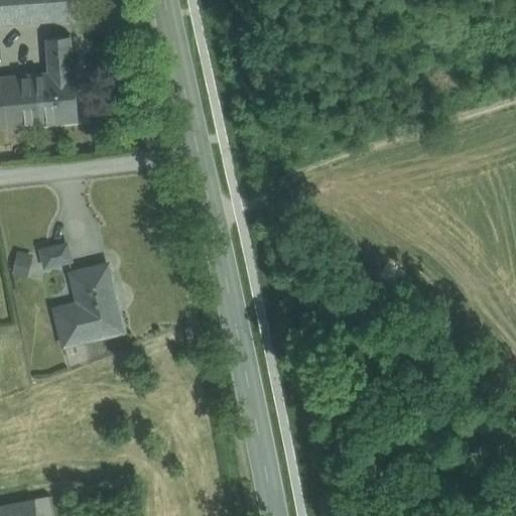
[(68,0),(0,0),(0,23),(70,18),(68,0)]
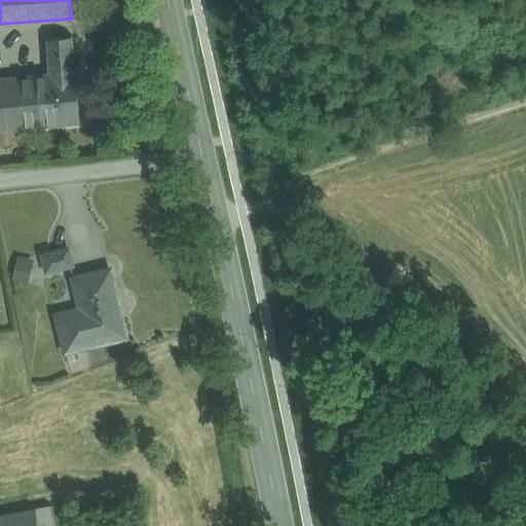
[(72,37),(47,39),(50,74),(75,71),(72,37)]
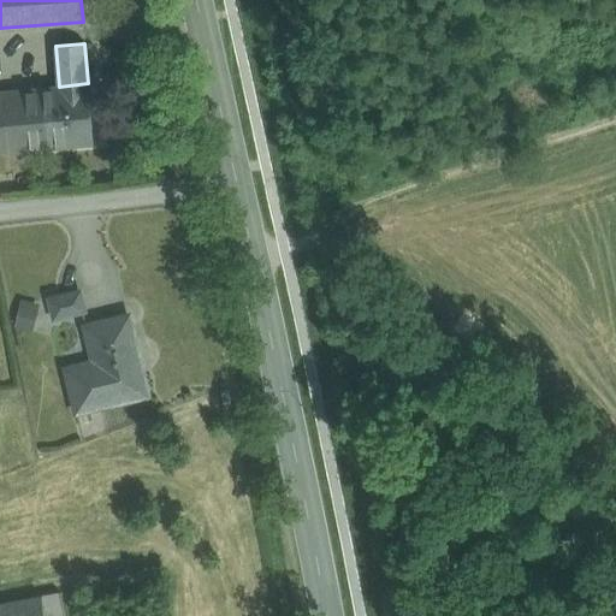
[(59,87),(43,88),(48,148),(94,144),(89,83),(88,83),(59,87)]
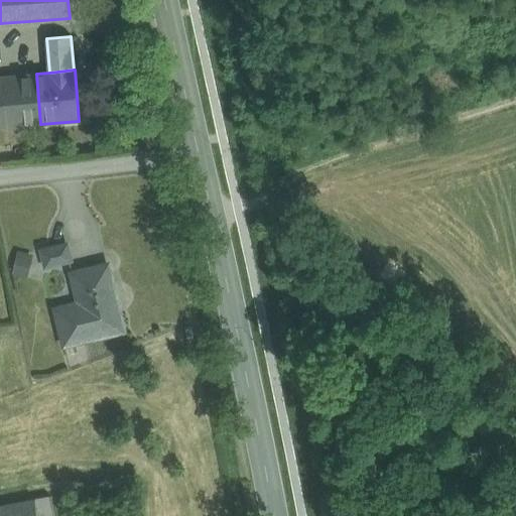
[(0,77),(0,128),(40,124),(36,74),(0,77)]
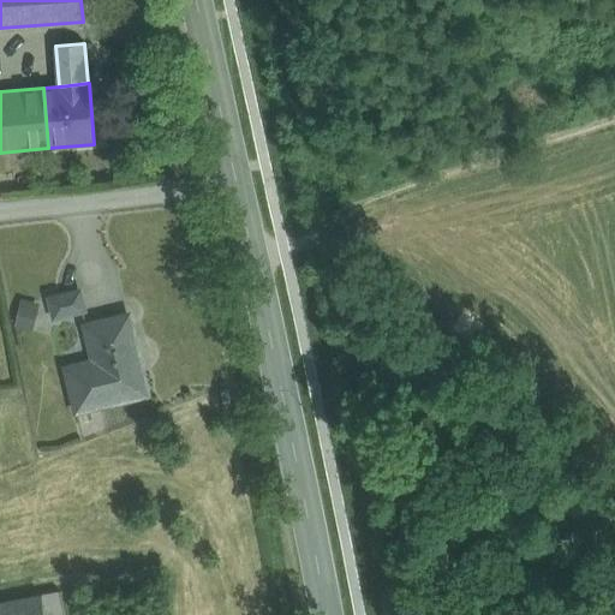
[(79,291),(49,298),(54,317),(84,310),(79,291)]
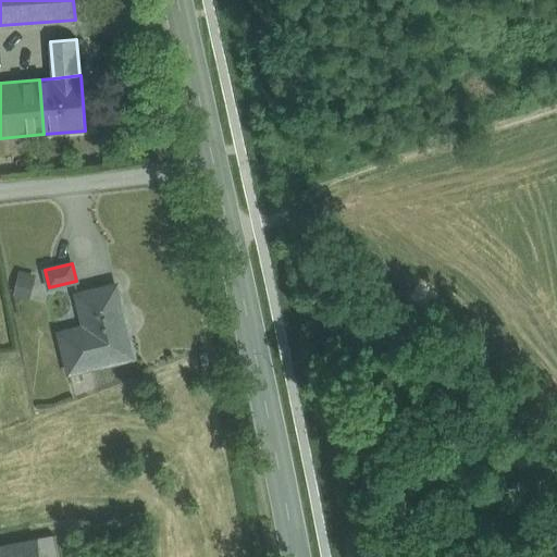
[(33,298),(38,275),(20,271),(14,293),(33,298)]
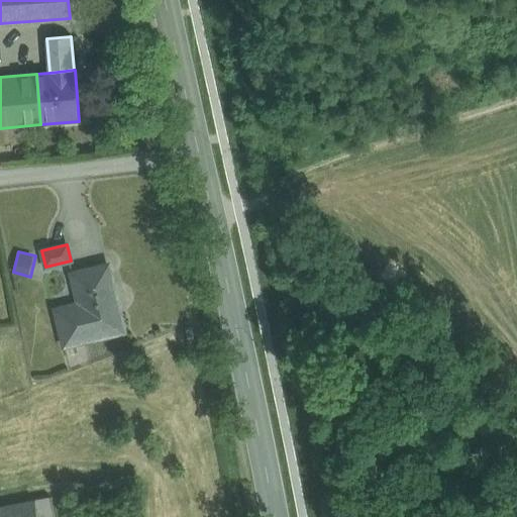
[(108,265),(73,273),(80,304),(57,309),(65,344),(123,330),(108,265)]
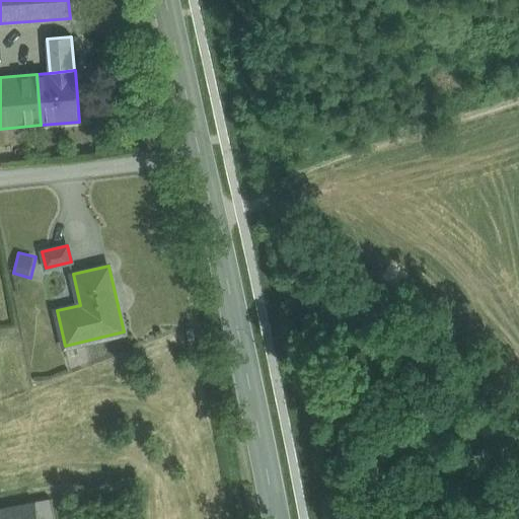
[(55,518),(51,499),(35,502),(38,518),(55,518)]
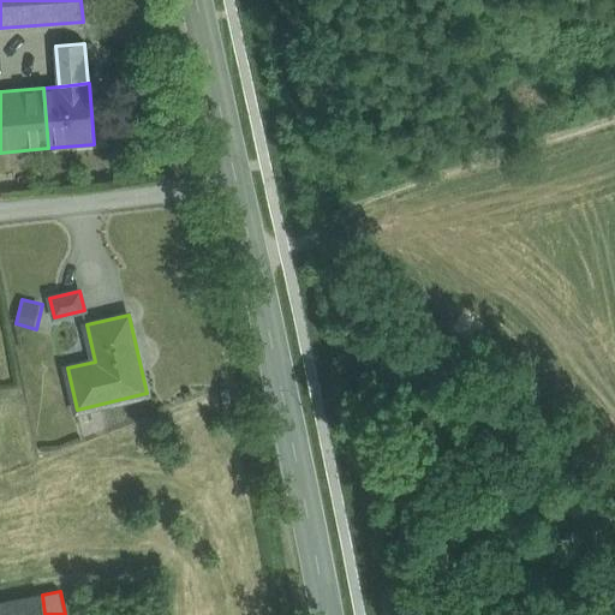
[(45,614),(42,595),(0,602),(0,614),(45,614)]
